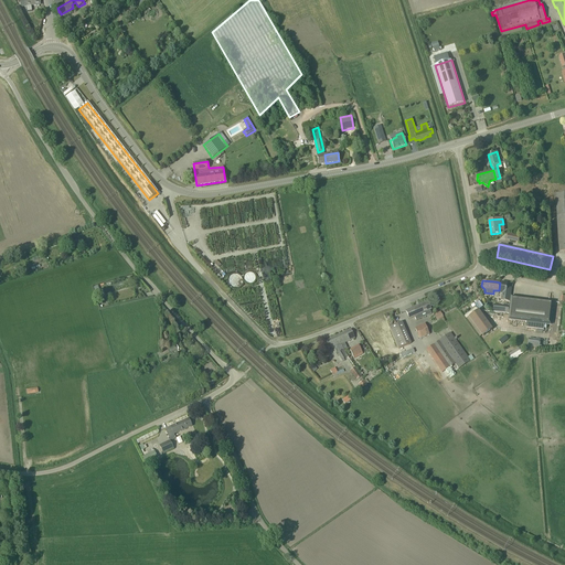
[(500,292),(500,294),(502,294),(501,300),(510,301),(511,288),(508,288),(508,284),(501,283),(500,292)]
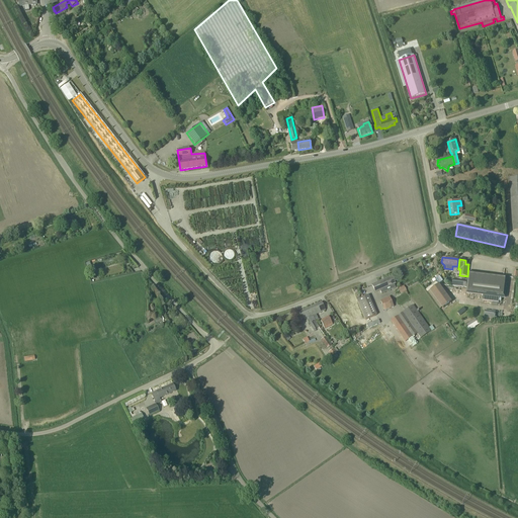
[(497,275),(468,271),(466,287),(467,287),(466,291),(466,292),(483,294),(482,300),(499,303),(499,296),(505,297),(508,276),(501,275),(501,276),(497,275)]
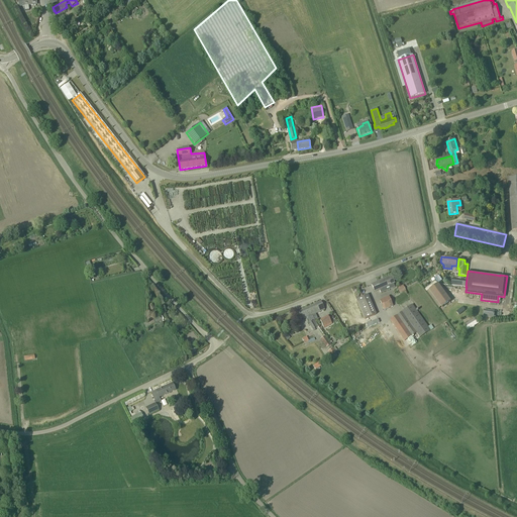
[(394,283),(391,276),(372,285),(375,292),(379,290),(381,294),(395,287),(393,284),(394,283)]
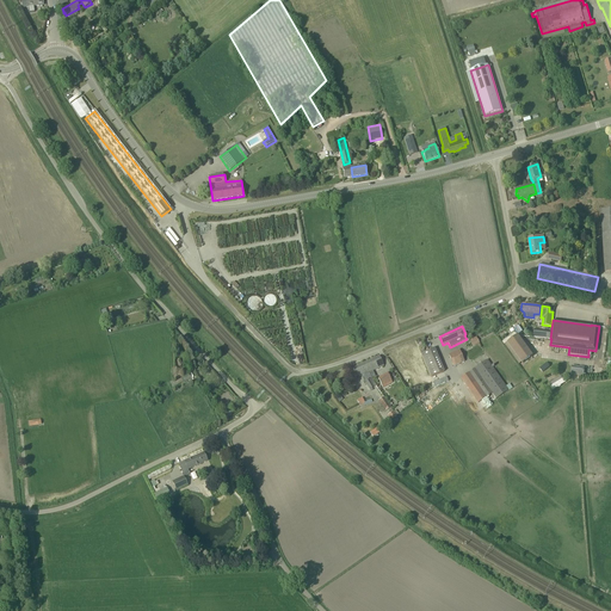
[(421,355),(431,377),(444,372),(436,349),(421,355)]
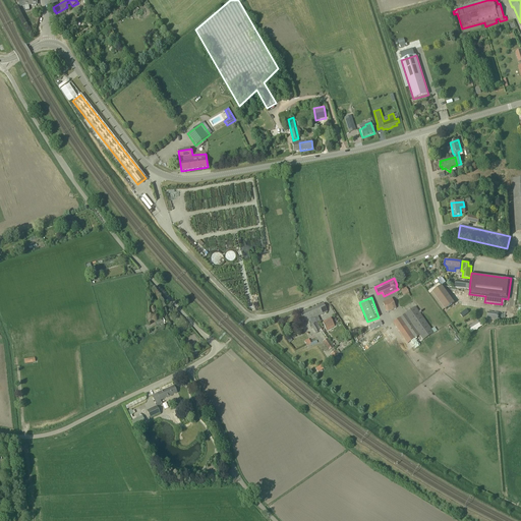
[(383,302),(387,312),(395,308),(391,299),(383,302)]
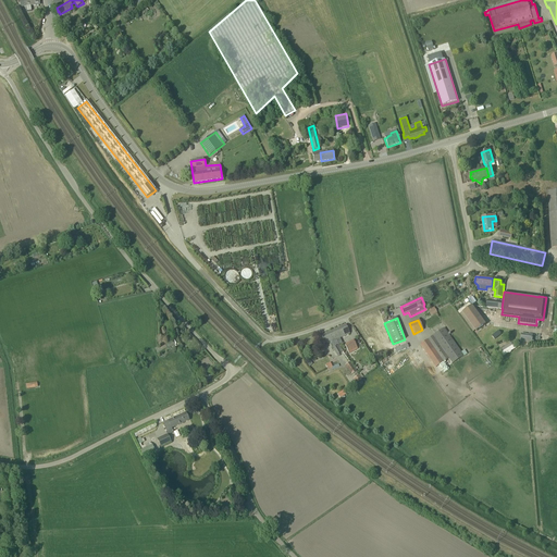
[(346,325),(333,331),(334,335),(336,339),(349,334),(346,325)]
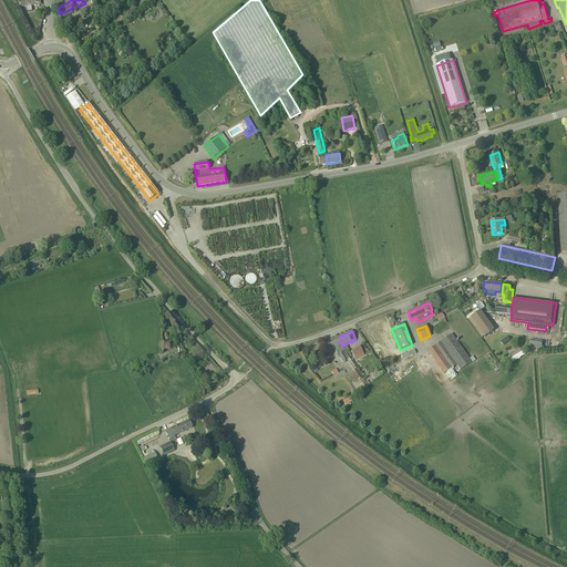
[(461,370),(472,362),(452,333),(428,351),(444,374),(456,366),(461,370)]
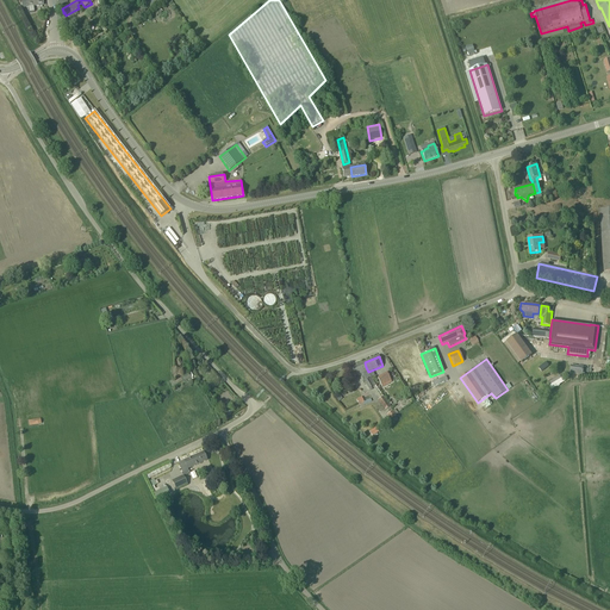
[(355,377),(362,373),(366,380),(365,380),(368,388),(375,385),(372,378),(371,378),(368,372),(366,367),(365,362),(352,368),(355,377)]
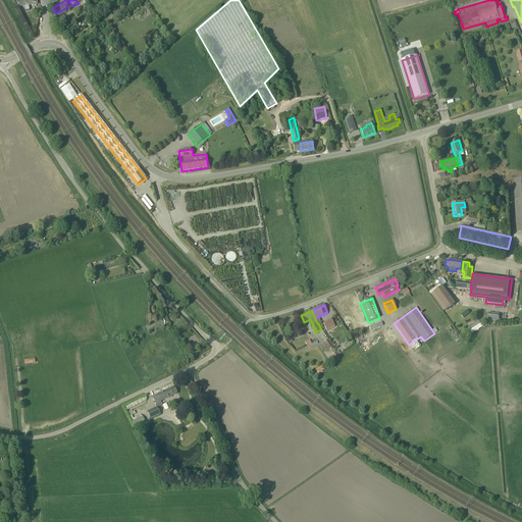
[(492,313),(488,312),(487,320),(499,322),(499,320),(500,320),(501,314),(500,314),(496,313),(496,314),(492,313)]
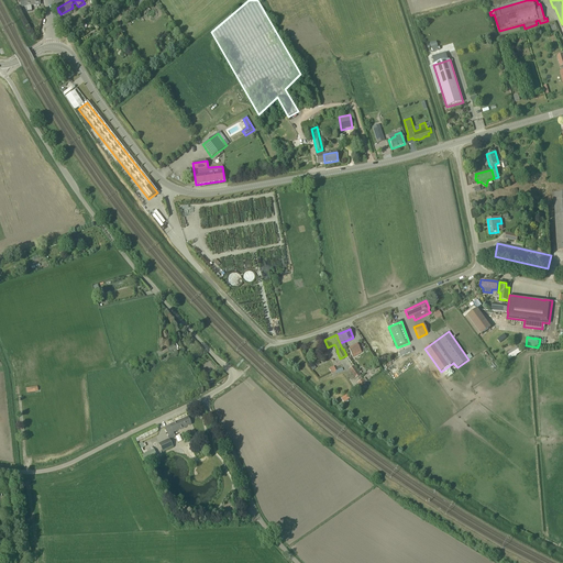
[(176,349),(174,344),(157,353),(158,356),(176,349)]
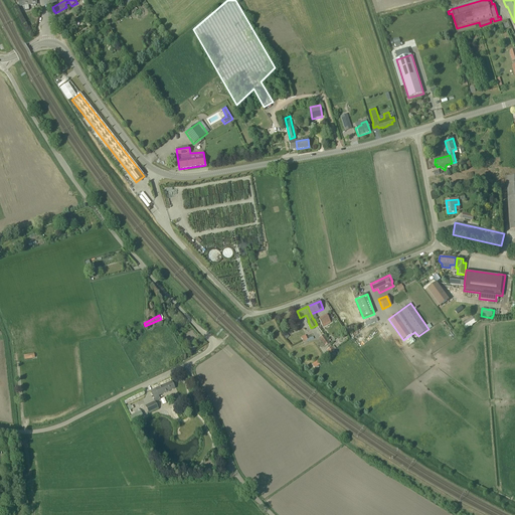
[(318,319),(322,326),(330,322),(326,315),(318,319)]
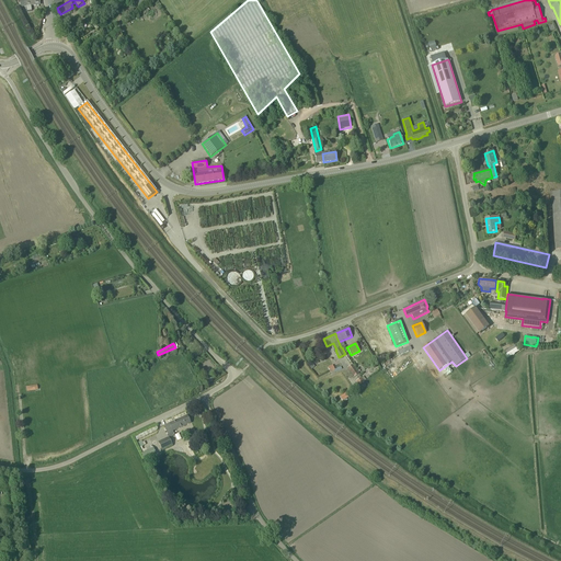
[(358,375),(353,365),(347,368),(354,377),(358,375)]
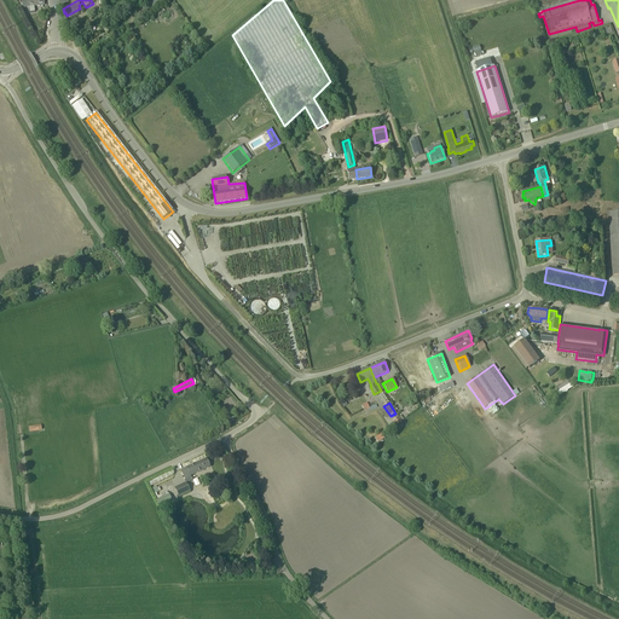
[(210,467),(206,458),(181,470),(186,482),(192,480),(191,476),(210,467)]
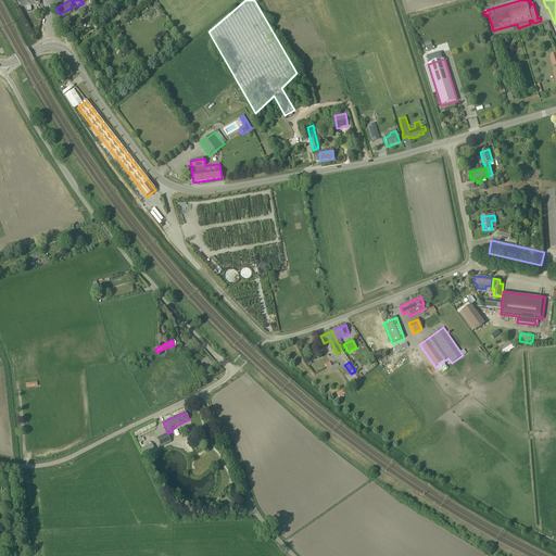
[(140,429),(133,433),(135,438),(142,433),(154,428),(155,426),(156,425),(155,422),(140,429)]
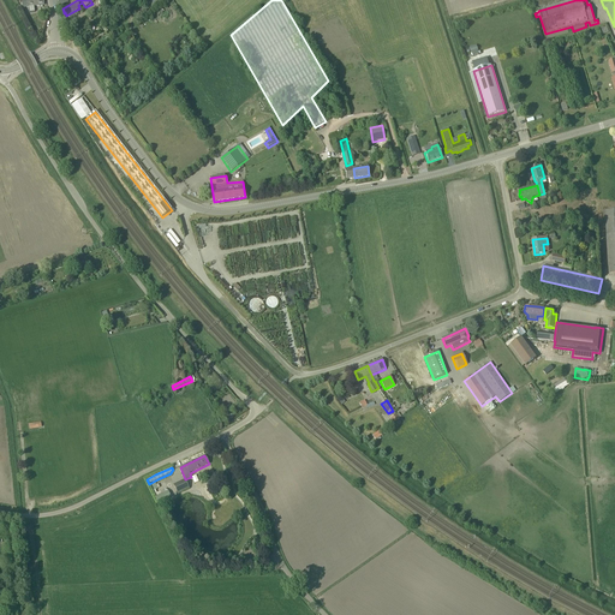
[(173,485),(178,494),(189,489),(185,479),(173,485)]
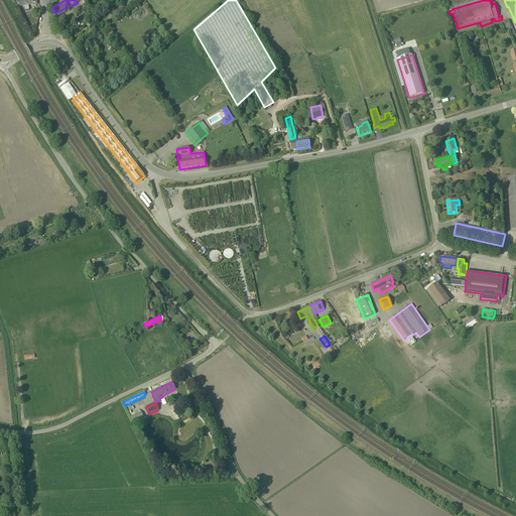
[(130,405),(126,408),(128,412),(129,415),(130,417),(141,412),(140,411),(138,410),(131,414),(130,411),(132,409),(134,409),(132,406),(131,407),(130,405)]
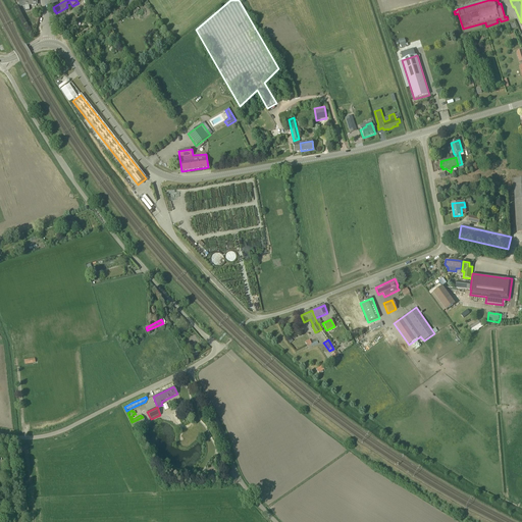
[(140,425),(145,422),(143,417),(132,422),(136,431),(142,428),(140,425)]
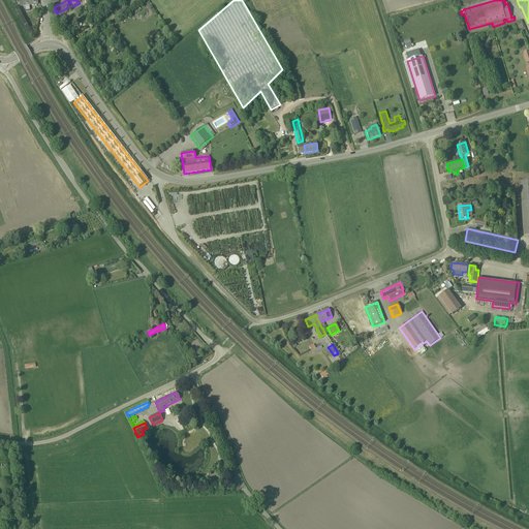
[(209,475),(213,486),(221,483),(217,472),(209,475)]
